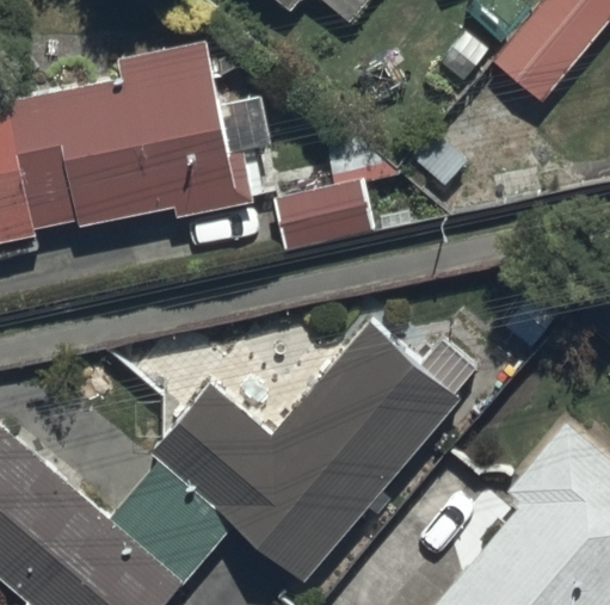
[(277,0),(291,11),(300,0),(321,0),(350,24),(369,0),(277,0)]
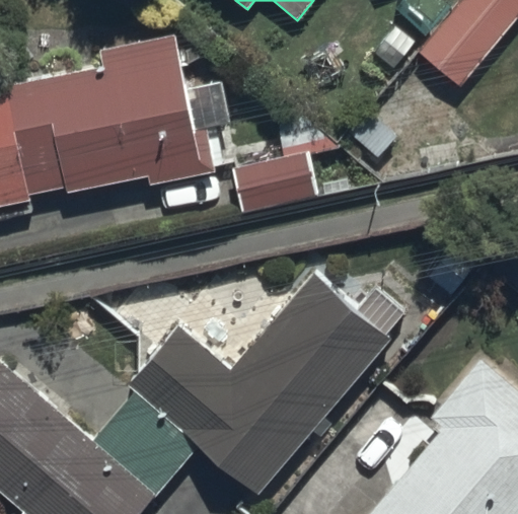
[(461,87),(517,16),(517,0),(462,0),(420,53),(461,87)]
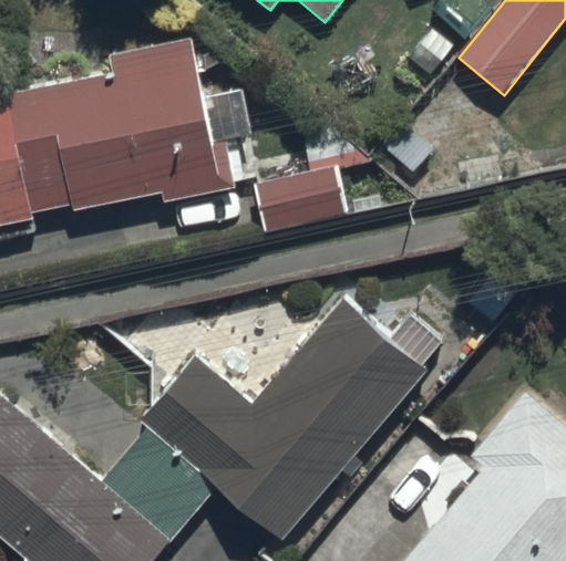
[(0,225),(34,217),(33,213),(73,204),(74,211),(161,193),(163,205),(237,189),(226,137),(213,141),(191,41),(110,58),(113,71),(0,95),(0,225)]
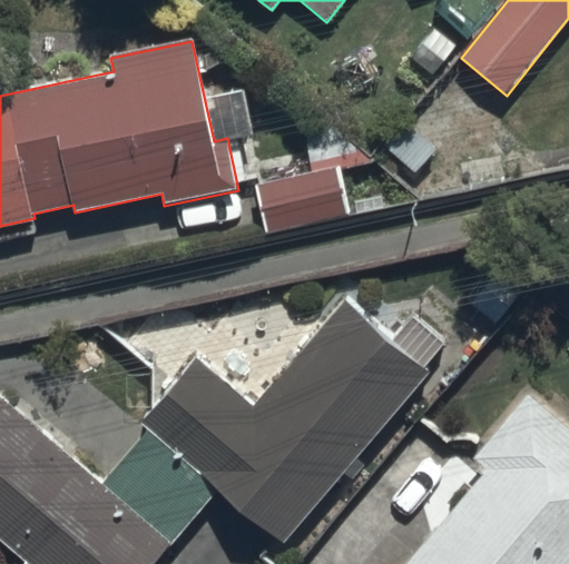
[(255,185),(267,235),(347,215),(335,165),(255,185)]
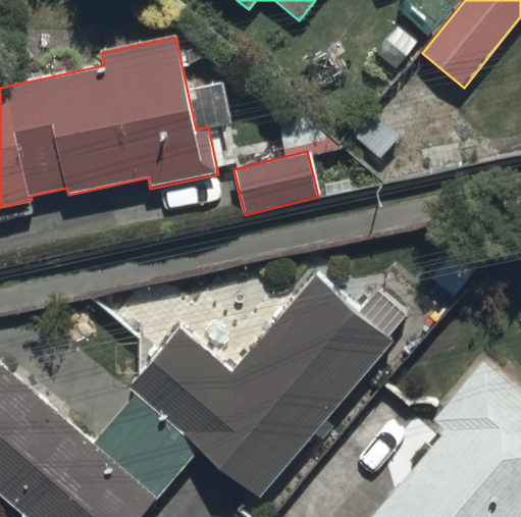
[(386,338),(406,315),(376,290),(355,314),(312,276),(225,376),(177,334),(87,438),(0,363),(0,488),(32,516),(140,516),(204,445),(262,495),(393,344),(386,338)]
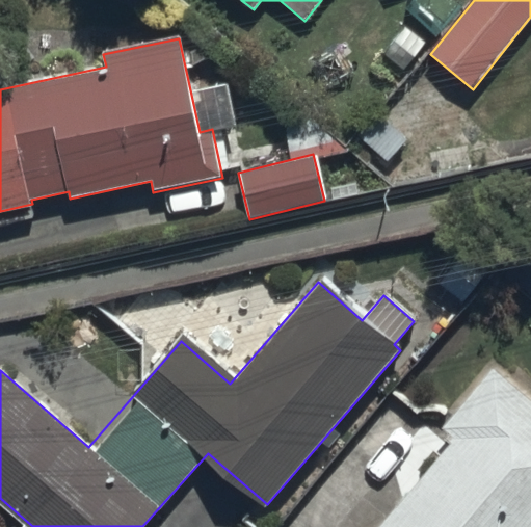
[(530,526),(530,399),(494,369),(441,428),(454,440),(379,526),(530,526)]
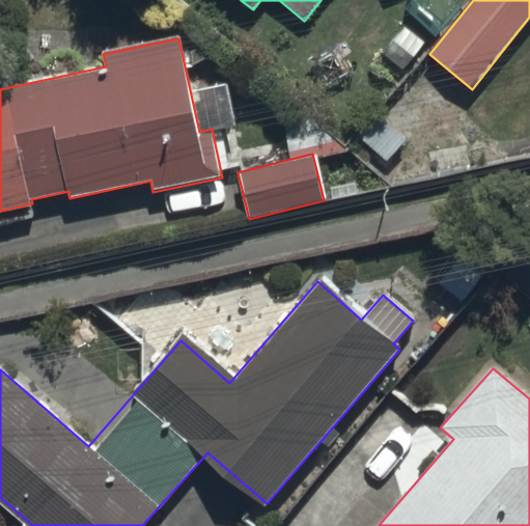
All buildings are outlined.
